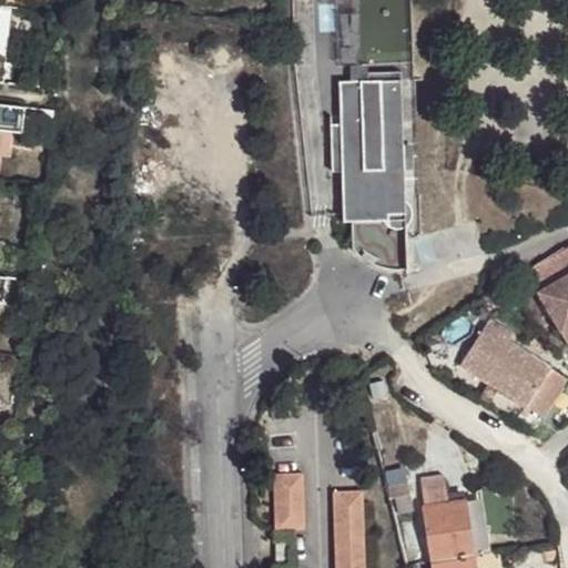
[(367,64),(348,64),(348,81),(367,80),(367,64)]
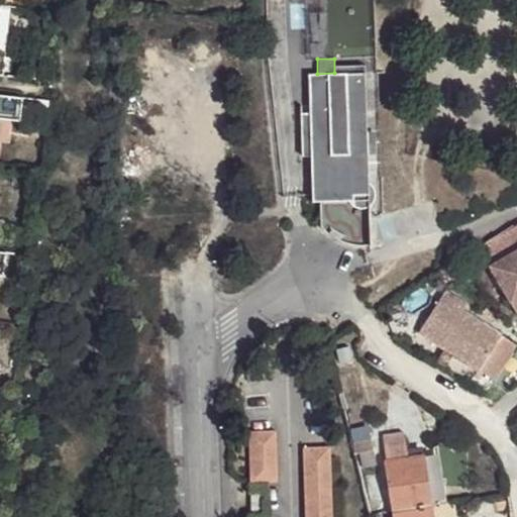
[(317,74),(308,74),(309,112),(300,113),(301,157),(310,156),(311,202),(320,202),(320,225),(323,229),(325,231),(327,234),(330,236),(332,237),(335,239),(338,240),(341,242),(344,243),(347,244),(350,245),(354,245),(357,245),(360,245),(364,245),(367,245),(369,245),(368,206),(373,200),(374,199),(375,197),(375,194),(375,192),(375,190),(374,188),(373,187),(368,181),(365,72),(334,73),(317,74)]
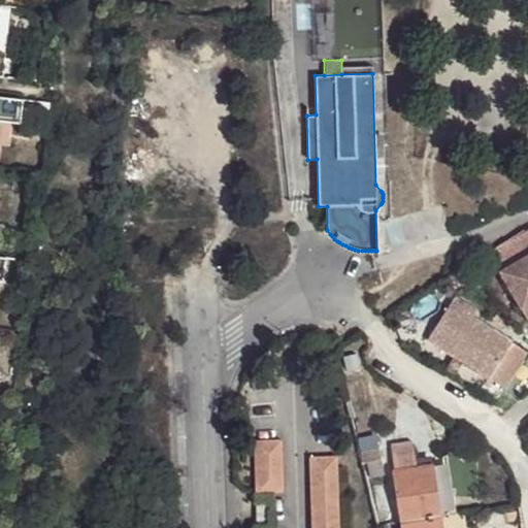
[(24,100),(0,97),(0,121),(22,123),(24,100)]
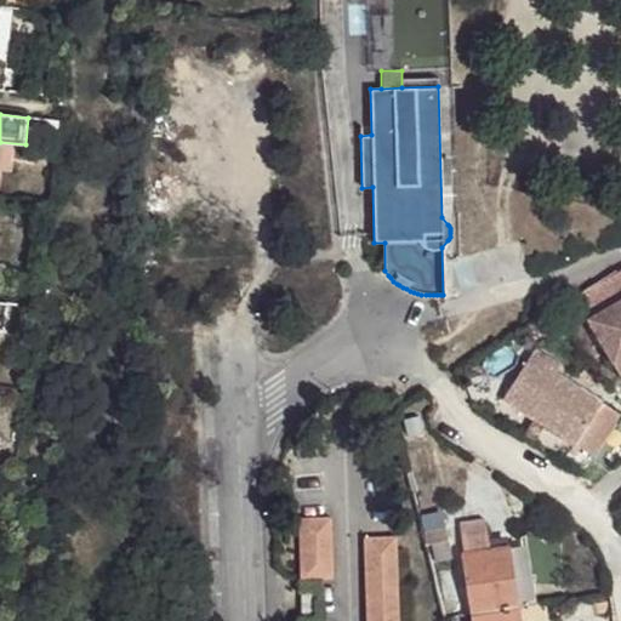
[(620,311),(598,328),(620,363),(620,311)]
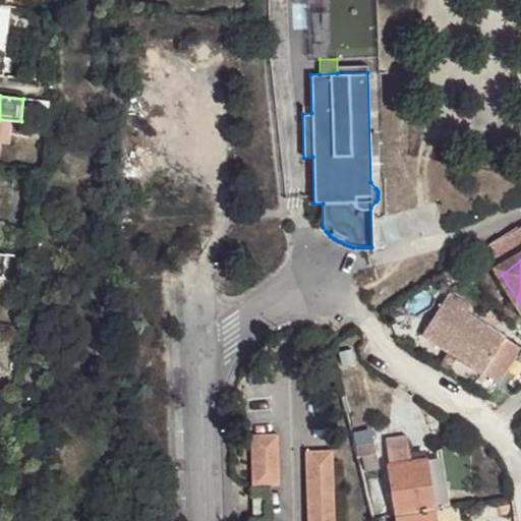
[(456,299),(452,304),(474,319),(477,313),(456,299)]
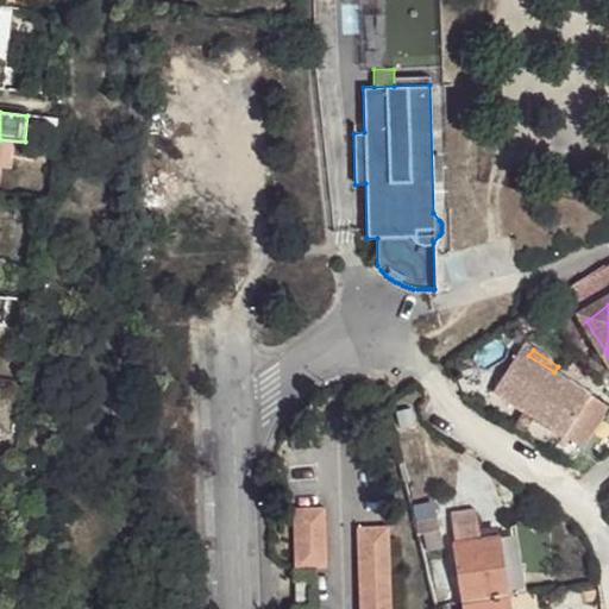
[(528,356),(502,397),(571,443),(598,401),(554,372),(528,356)]
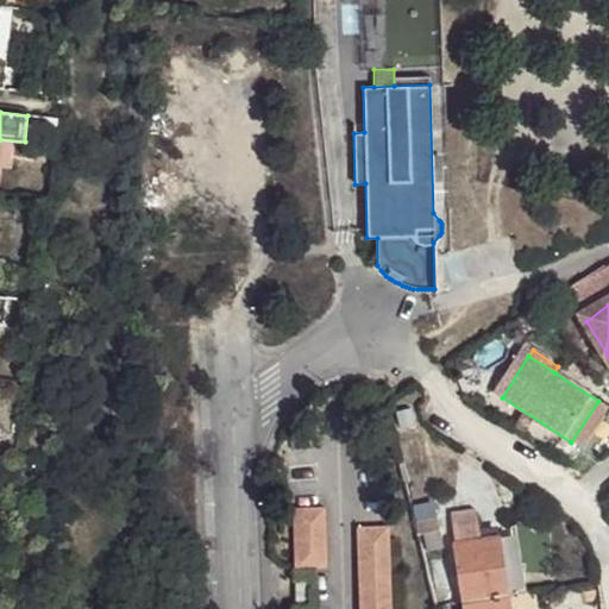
[(326,503),(314,504),(292,506),(294,569),(314,567),(328,567),(326,503)]
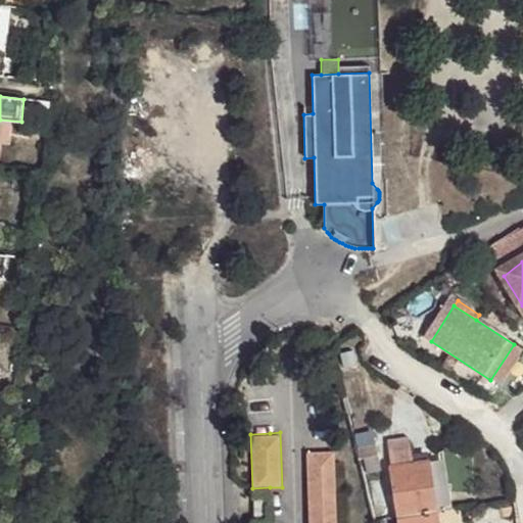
[(436,467),(417,470),(412,442),(393,445),(406,522),(414,522),(445,517),(436,467)]
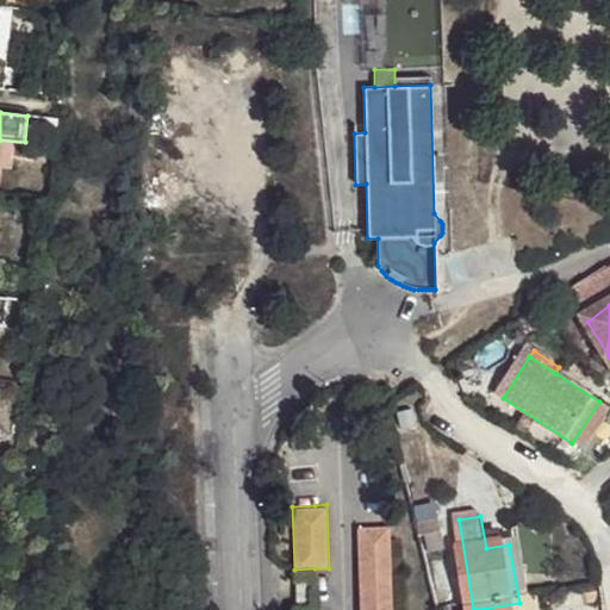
[(442,530),(439,518),(422,523),(425,534),(442,530)]
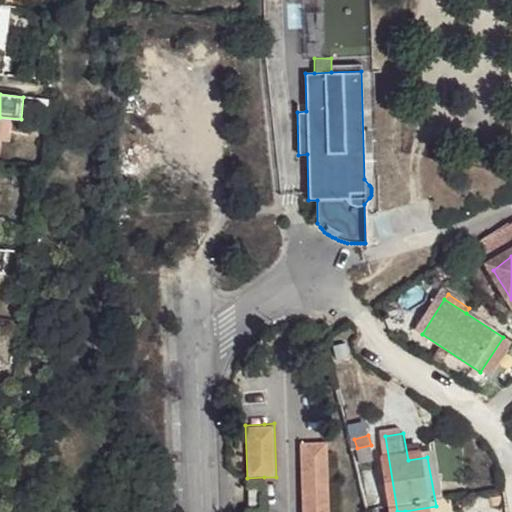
[(336,511),(333,447),(306,447),(307,511),(336,511)]
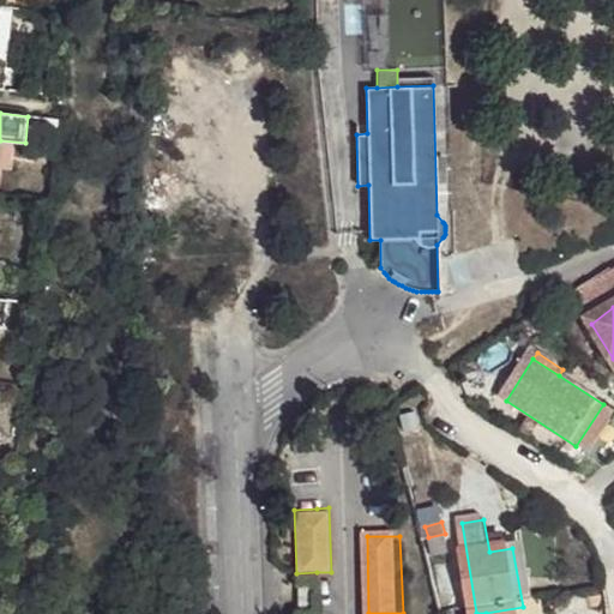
[(512,548),(523,607),(540,605),(530,546),(512,548)]
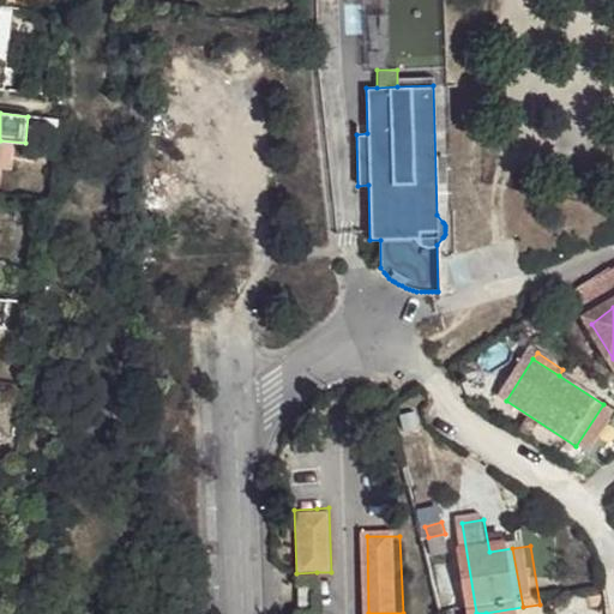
[(319,613),(318,584),(295,585),(296,613),(319,613)]
